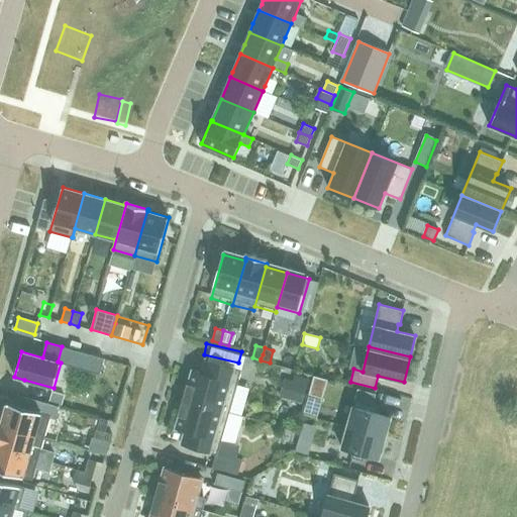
[(83,352),(79,367),(99,373),(103,358),(83,352)]
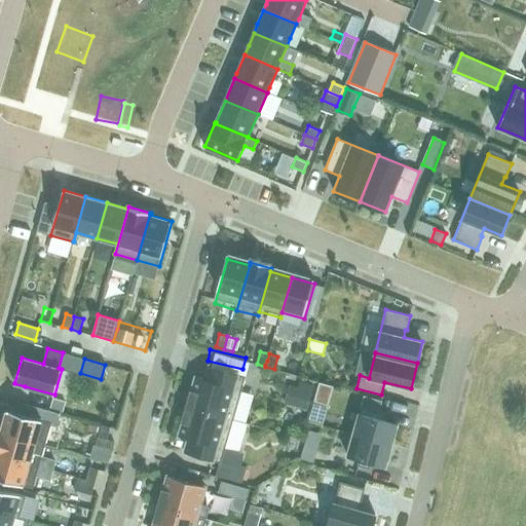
[(186,406),(232,417),(243,374),(208,365),(203,378),(194,376),(186,406)]
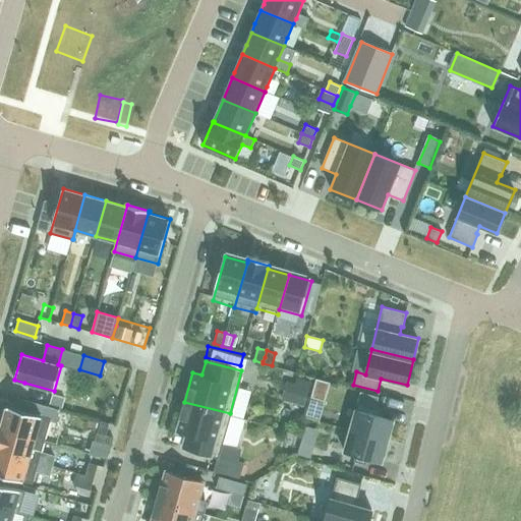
[(326,402),(331,383),(316,379),(311,399),(326,402)]
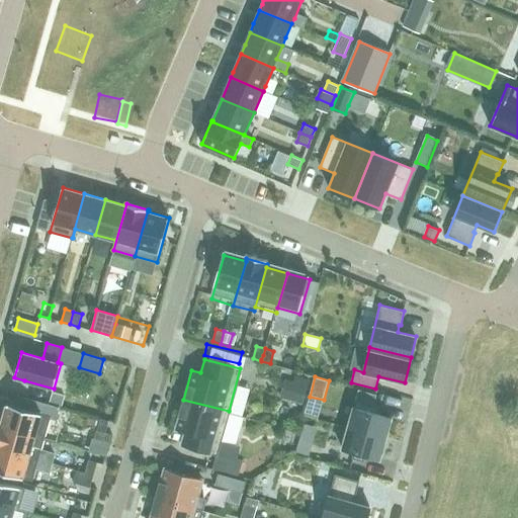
[(286,380),(281,398),(303,404),(307,386),(286,380)]
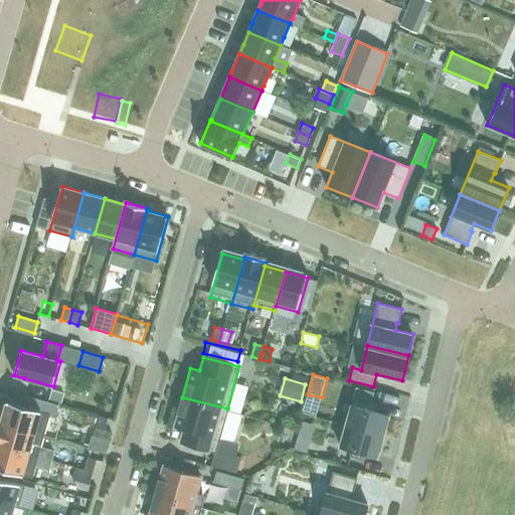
[(353,396),(346,423),(376,433),(383,435),(389,414),(384,412),(375,410),(377,403),(371,401),(373,392),(356,387),(353,396)]
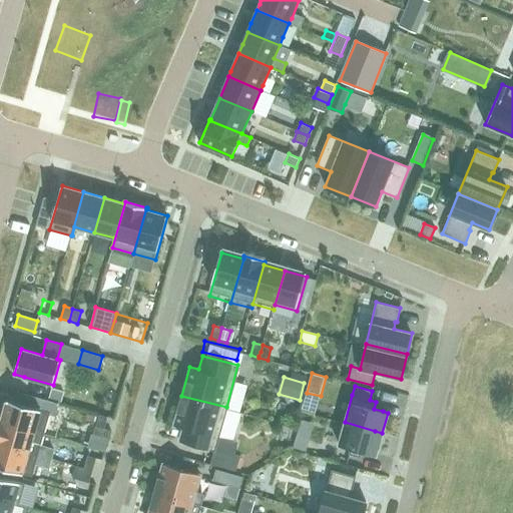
[(53,388),(49,399),(60,402),(63,391),(53,388)]
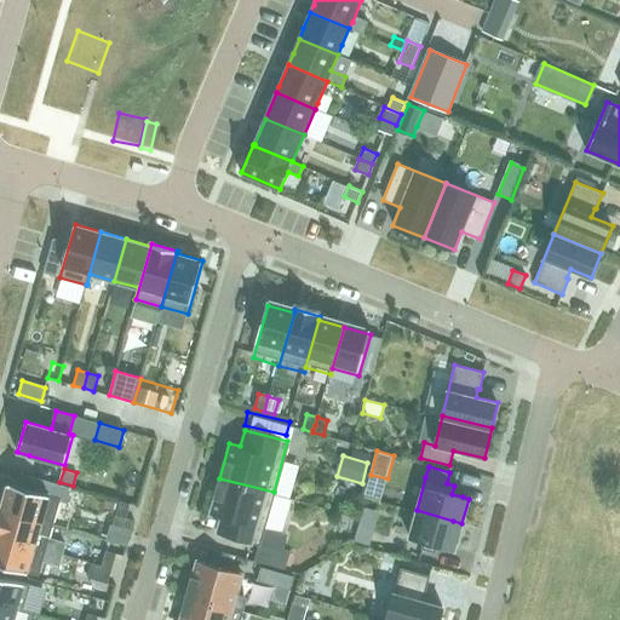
[(9,483),(1,509),(52,523),(59,499),(65,500),(69,487),(24,474),(21,487),(9,483)]
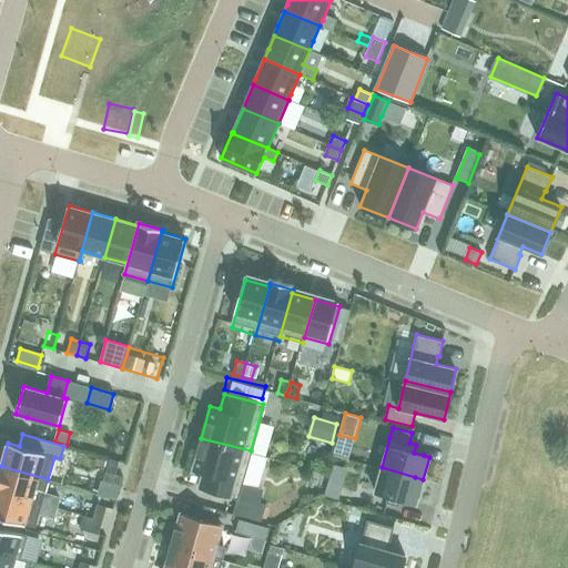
[(203,439),(193,472),(204,474),(200,489),(237,500),(239,500),(239,501),(247,504),(249,500),(259,504),(263,490),(243,485),(252,453),(203,439)]
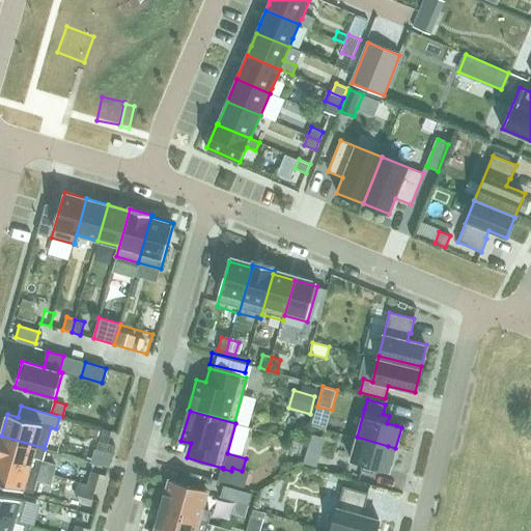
[(108,444),(112,432),(112,431),(103,429),(100,442),(108,444)]
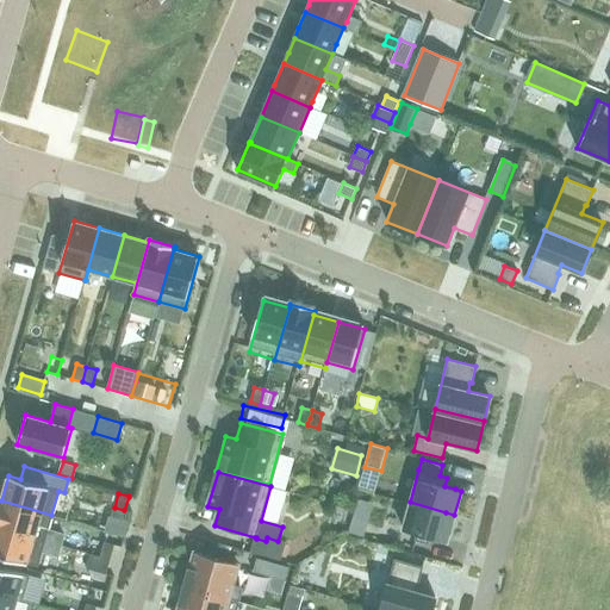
[(0,500),(0,527),(45,541),(61,545),(64,534),(49,529),(53,516),(1,502),(0,500)]
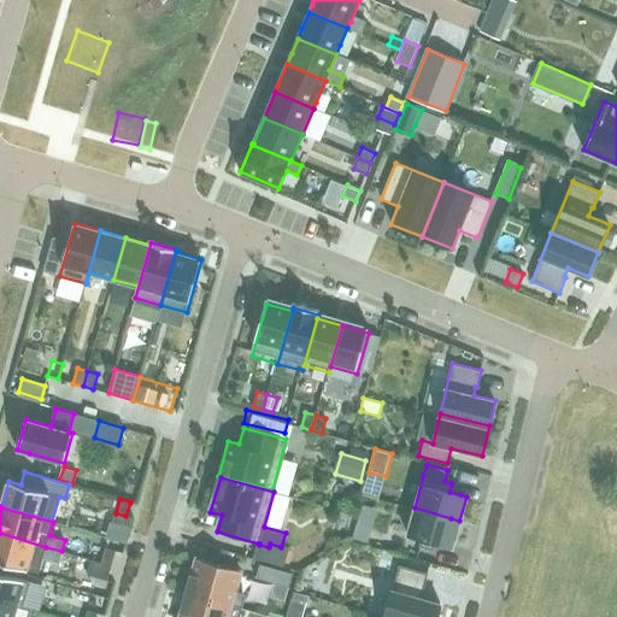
[(415,507),(407,533),(422,536),(419,545),(434,548),(436,540),(453,545),(459,521),(451,518),(415,507)]
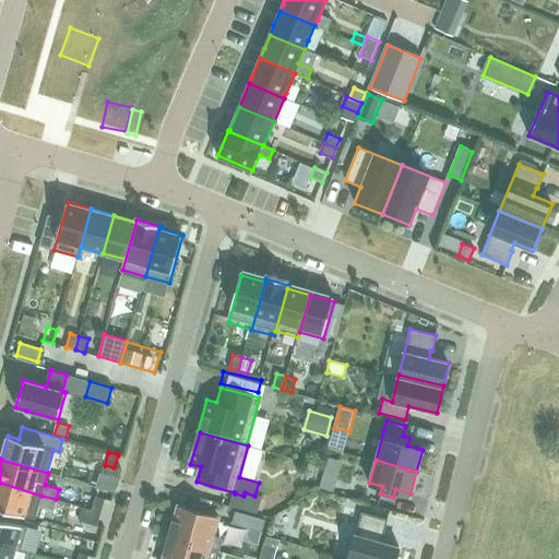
[(323,473),(319,488),(333,492),(337,476),(323,473)]
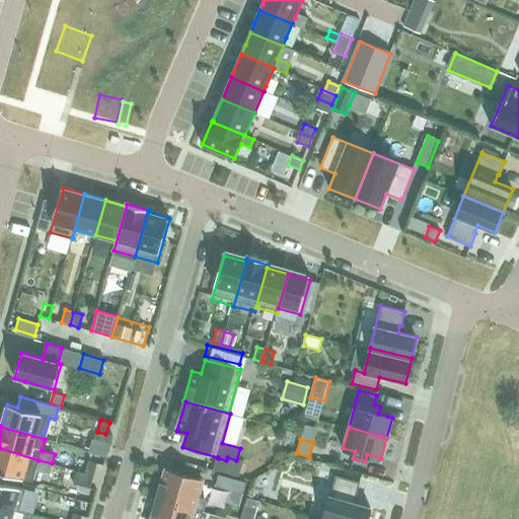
[(0,472),(32,483),(36,469),(49,473),(52,463),(39,460),(0,448),(0,472)]
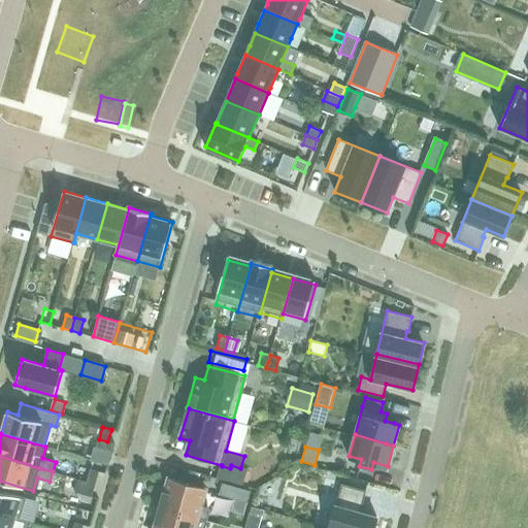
[(222,465),(221,465),(218,476),(242,484),(246,469),(231,465),(230,468),(222,466),(222,465)]
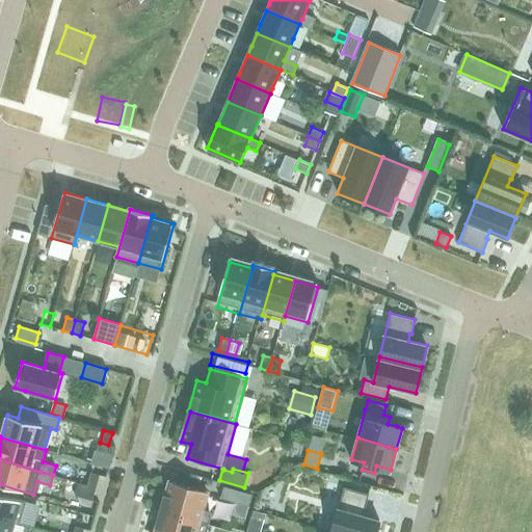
[(90,473),(87,485),(97,487),(100,476),(100,475),(90,473)]
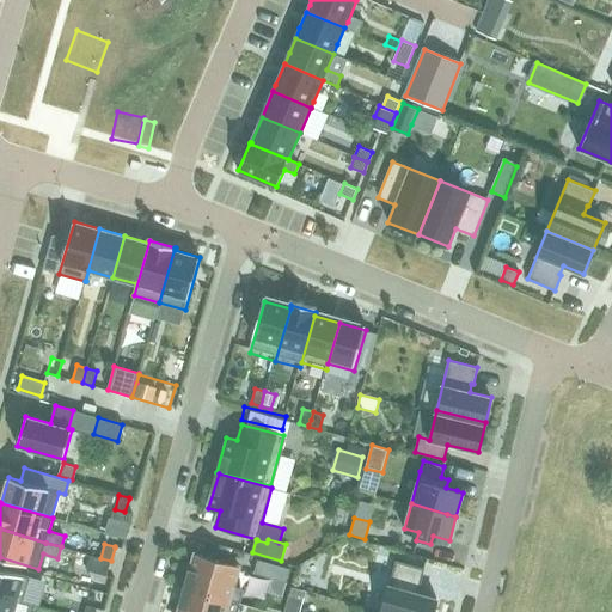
[(195,554),(185,588),(230,600),(240,604),(245,589),(233,586),(239,565),(195,554)]
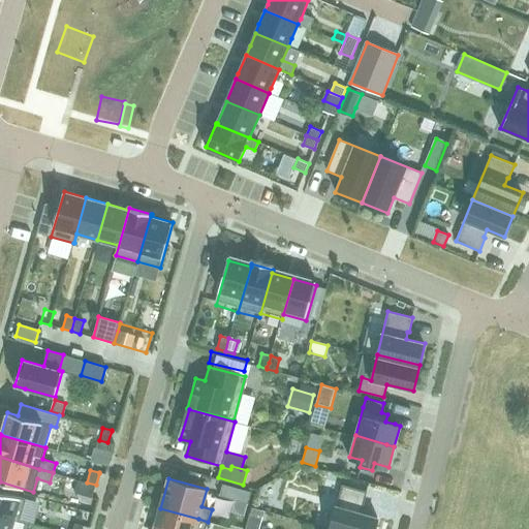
[(278,505),(280,480),(252,478),(250,503),(278,505)]
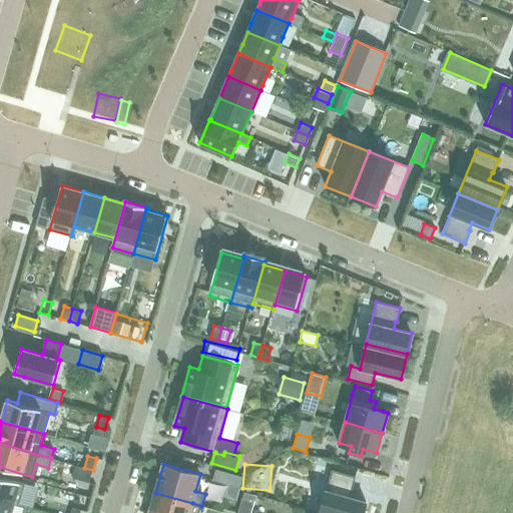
[(89,483),(89,482),(93,470),(84,468),(76,465),(72,478),(89,483)]
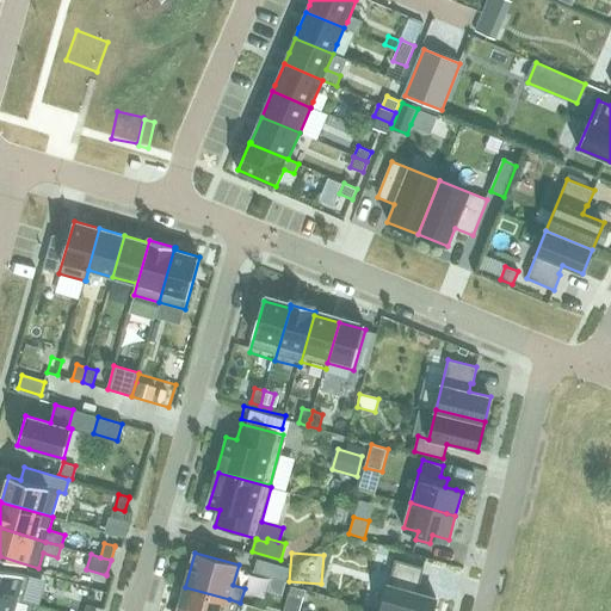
[(454,586),(456,560),(426,556),(423,582),(454,586)]
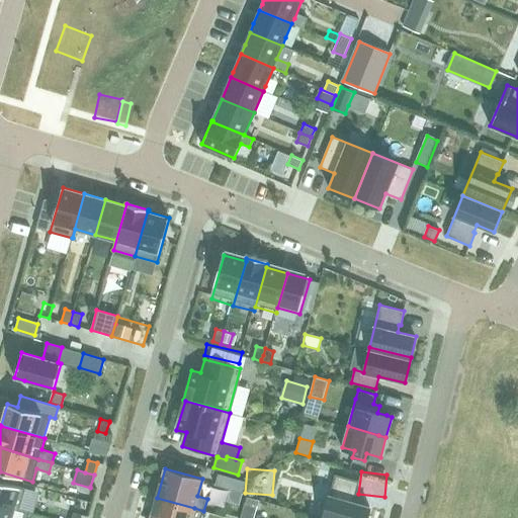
[(321,516),(328,517),(365,517),(369,506),(351,501),(358,480),(334,472),(321,516)]
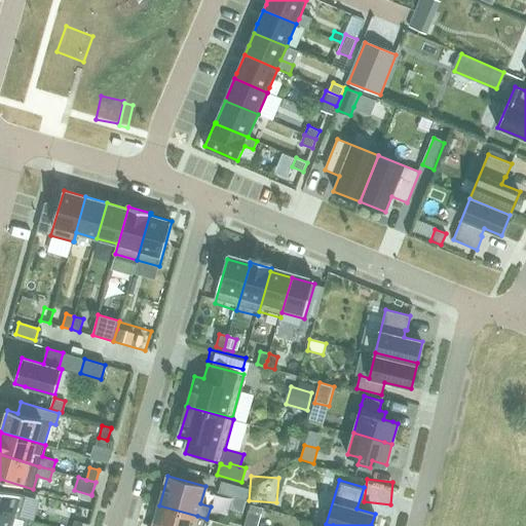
[(237,485),(233,496),(246,500),(250,489),(237,485)]
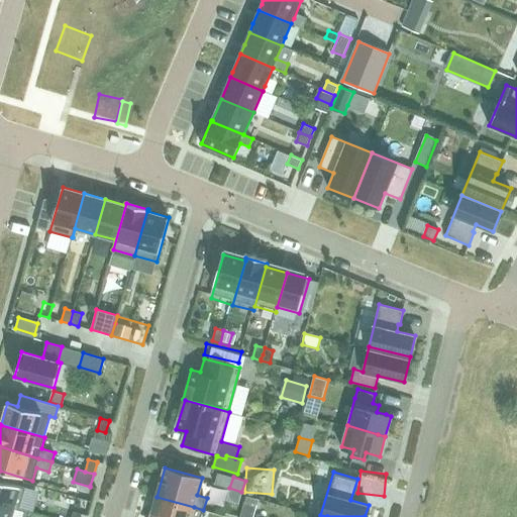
[(0,503),(19,509),(25,487),(0,480),(0,503)]
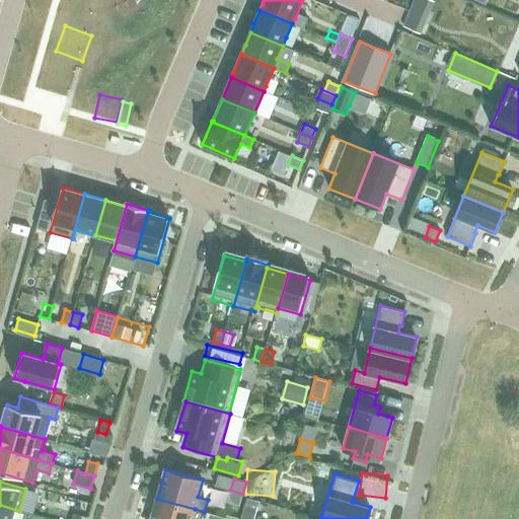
[(246,497),(240,518),(244,518),(254,518),(261,501),(246,497)]
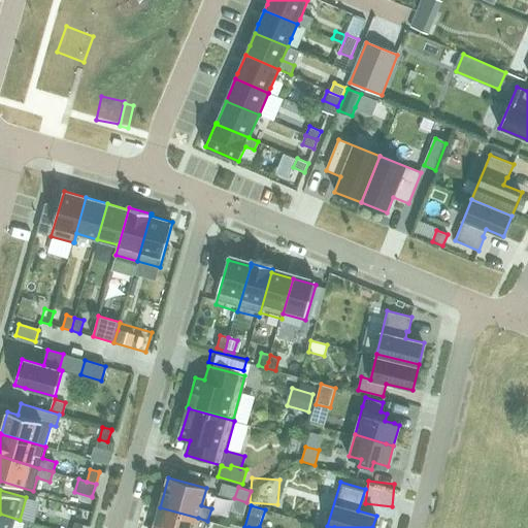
[(198,519),(160,507),(154,527),(205,527),(207,522),(198,519)]
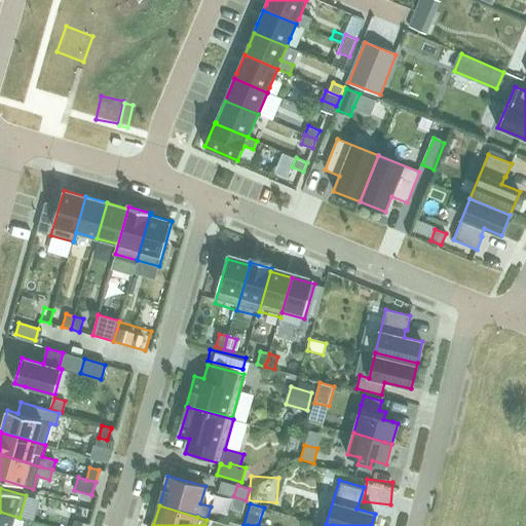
[(19,520),(20,518),(0,512),(0,525),(11,525),(14,519),(19,520)]
